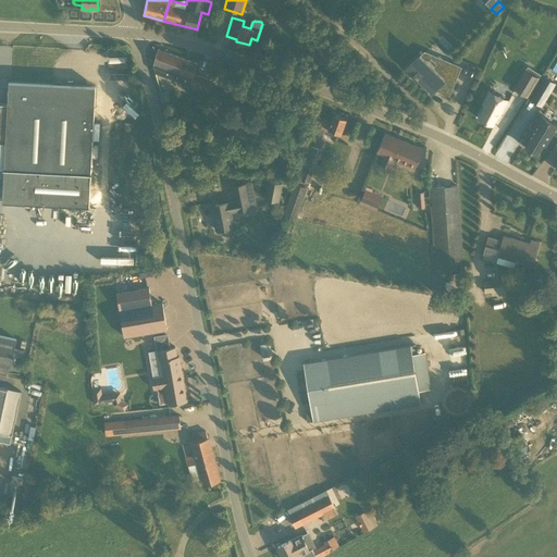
[(209,90),(212,81),(194,74),(198,64),(158,49),(153,64),(156,73),(189,86),(190,84),(209,90)]
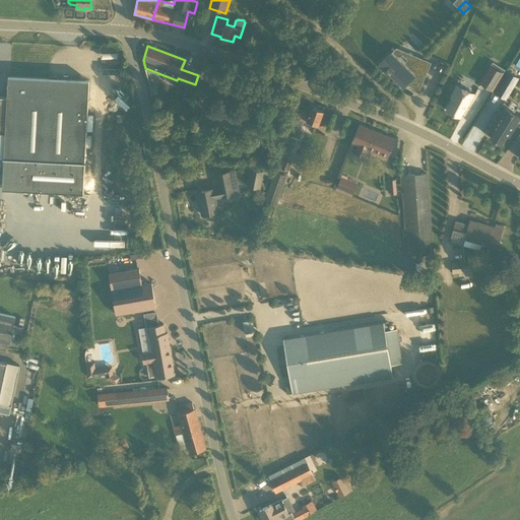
[(405,65),(392,51),(380,63),(403,86),(406,84),(419,90),(432,64),(420,59),(419,61),(413,58),(405,65)]
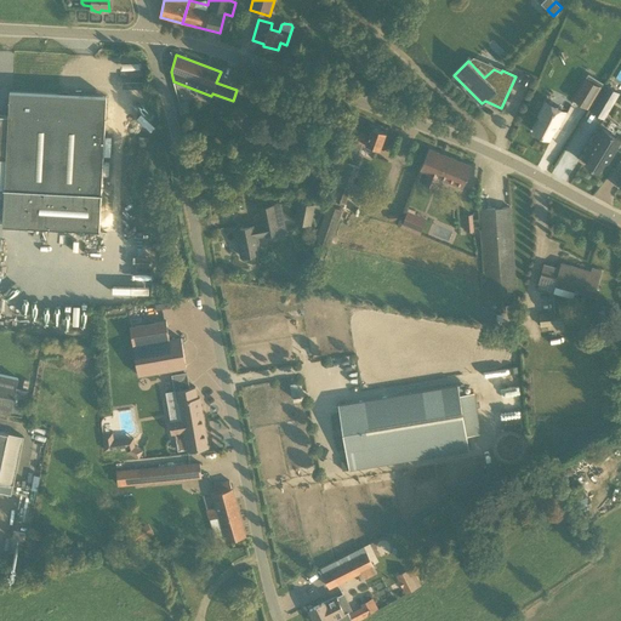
[(586,79),(581,87),(574,100),(588,108),(600,87),(586,79)]
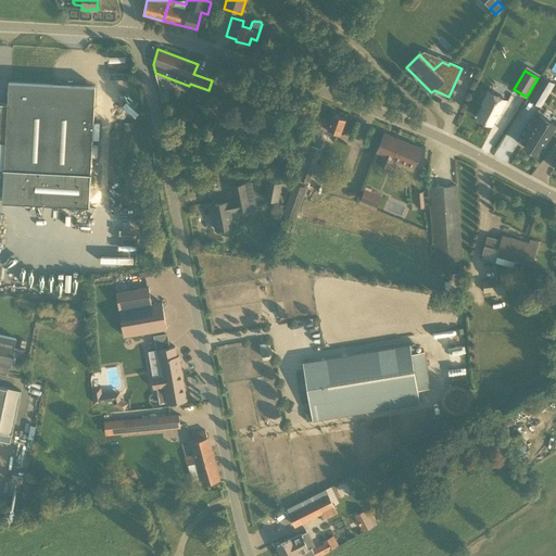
[(544,76),(536,88),(548,96),(555,84),(544,76)]
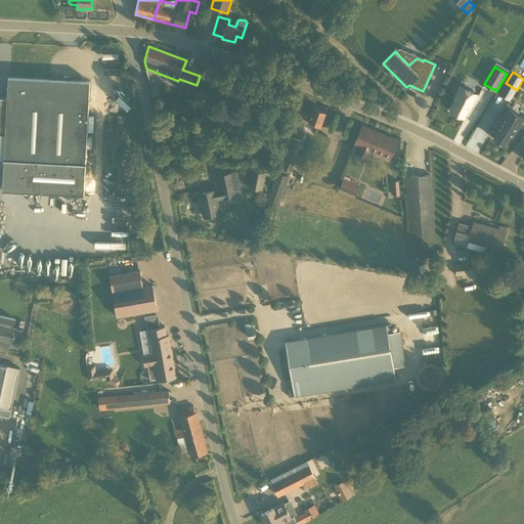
[(84,194),(90,81),(49,79),(11,77),(8,77),(7,98),(0,97),(0,96),(0,134),(5,134),(4,159),(3,159),(3,160),(4,160),(2,190),(84,194)]
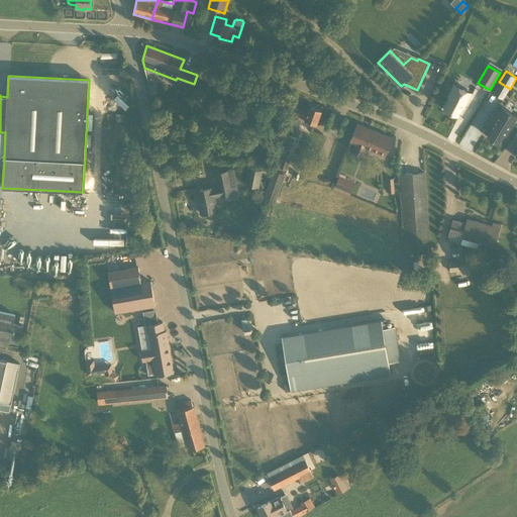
[(148,86),(149,94),(159,93),(157,84),(148,86)]
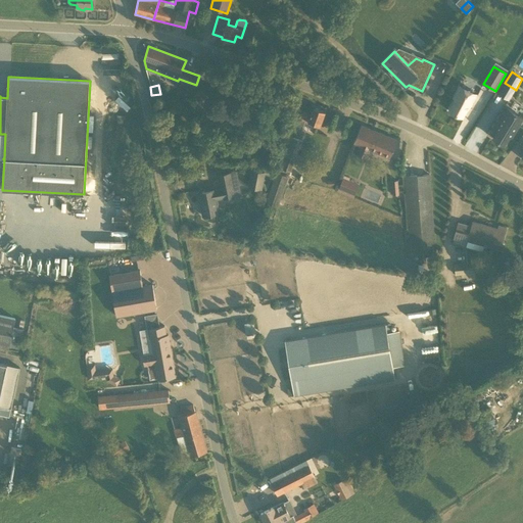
[(460,86),(458,90),(454,98),(455,99),(448,110),(463,117),(469,106),(470,107),(477,94),(460,86)]
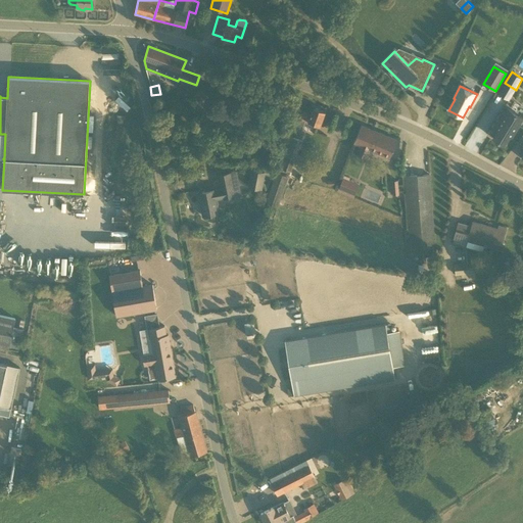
[(319,126),(325,111),(314,107),(312,113),(302,110),(299,119),(295,117),(291,128),(300,131),(305,120),(319,126)]
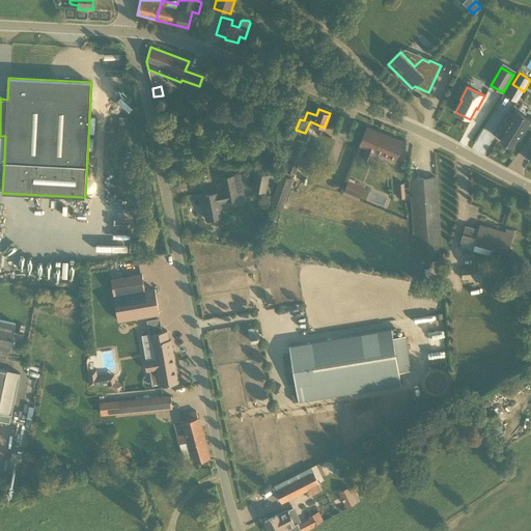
[(512,147),(516,139),(519,140),(530,120),(530,119),(515,111),(503,131),(506,132),(501,140),(512,147)]
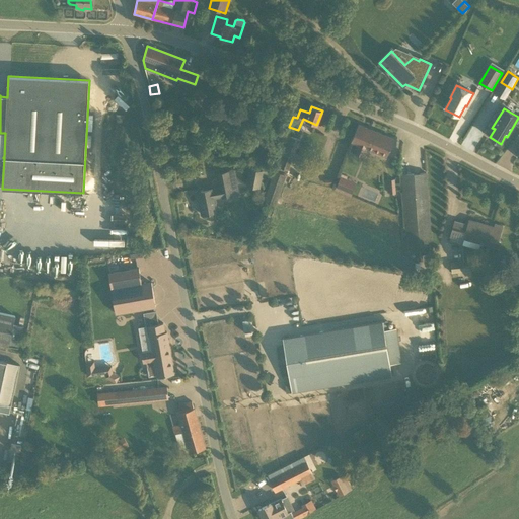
[(386,156),(394,139),(359,125),(353,143),(357,144),(354,153),(364,157),(368,149),(386,156)]
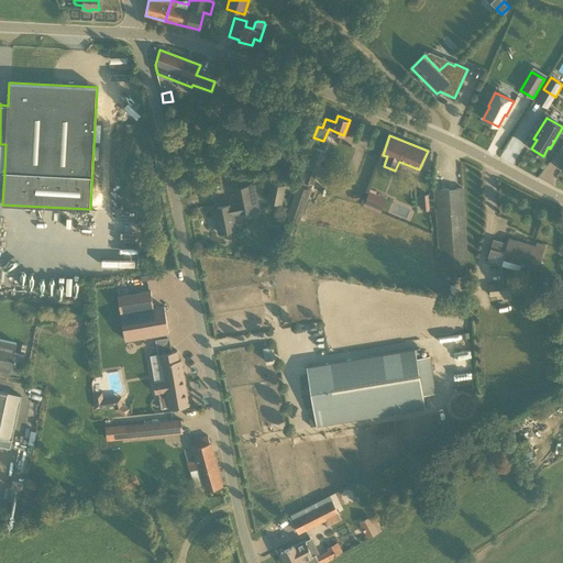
[(312,186),(324,151),(311,146),(299,181),(312,186)]
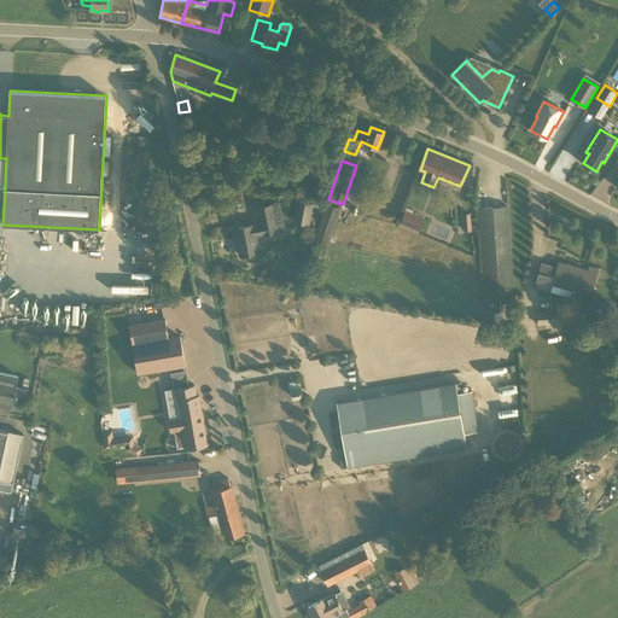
[(202,169),(200,179),(214,181),(215,172),(202,169)]
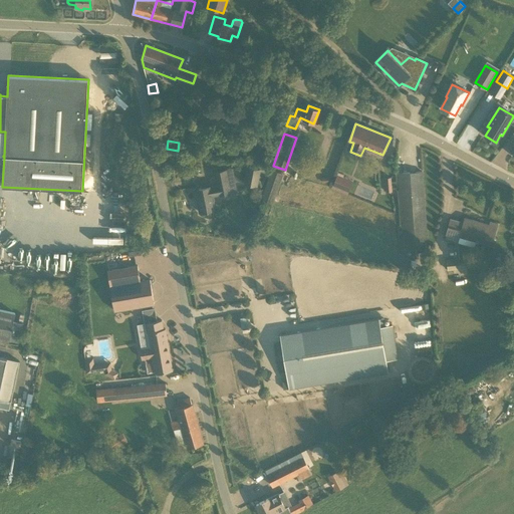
[(258,186),(261,169),(247,167),(244,184),(258,186)]
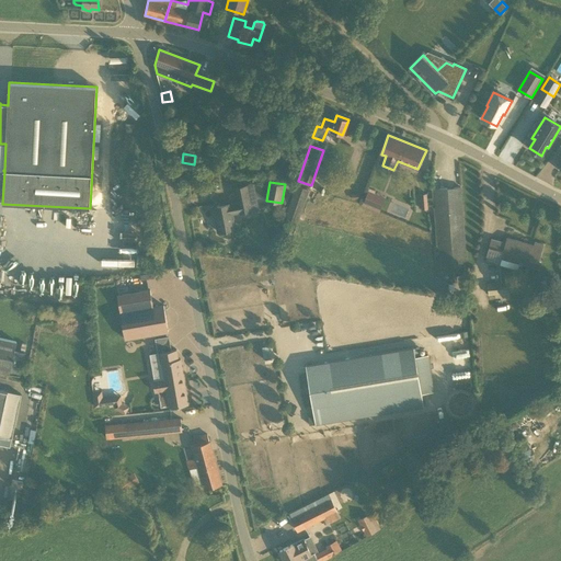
[(298,221),(309,190),(296,185),(285,217),(298,221)]
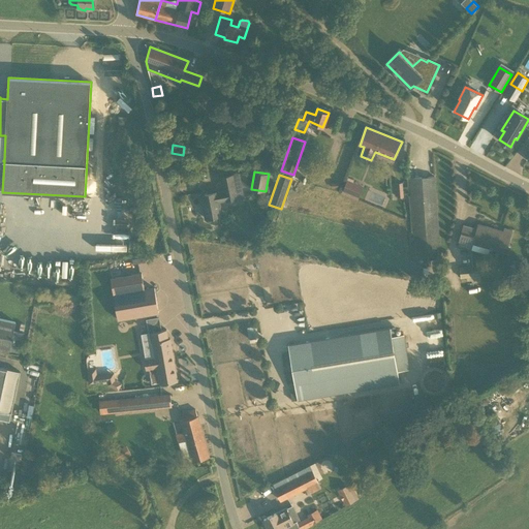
[(416,260),(440,258),(434,176),(409,178),(416,260)]
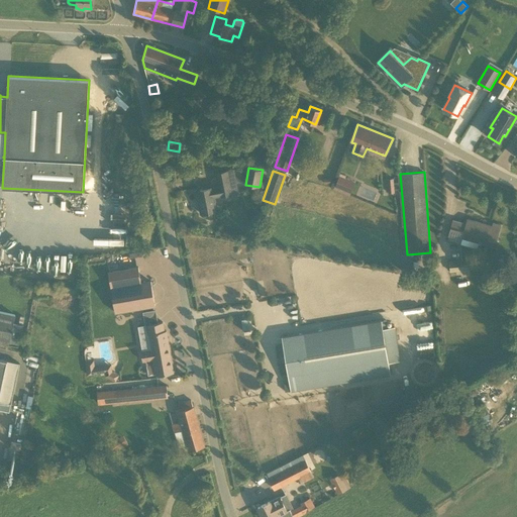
[(333,188),(340,191),(345,178),(346,175),(340,173),(339,175),(333,188)]
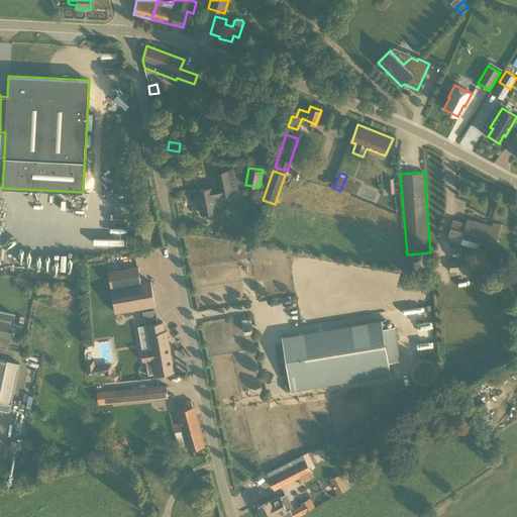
[(220,197),(231,195),(228,177),(217,179),(218,188),(214,189),(213,188),(197,191),(201,214),(218,210),(215,198),(220,197)]
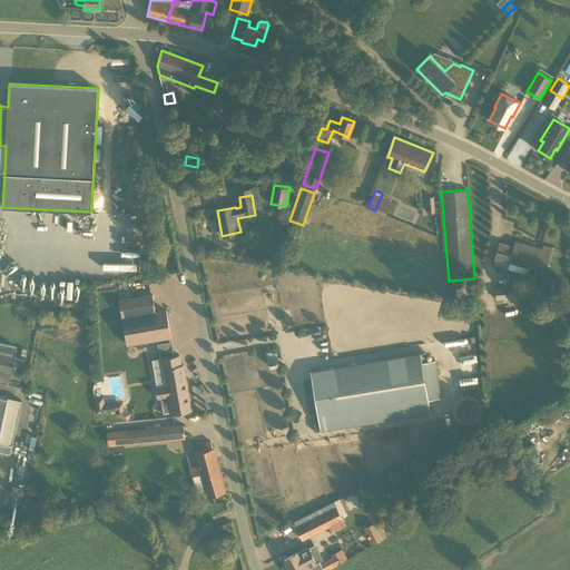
[(550,266),(548,265),(552,249),(543,246),(542,251),(534,248),(536,247),(523,244),(523,245),(514,243),(513,247),(499,244),(493,265),(508,269),(509,264),(510,263),(548,273),(550,266)]
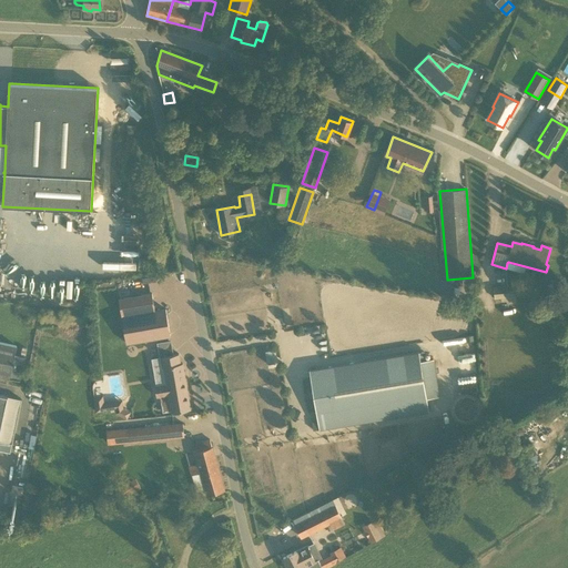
[(127,343),(168,336),(171,336),(166,310),(122,317),(127,343)]
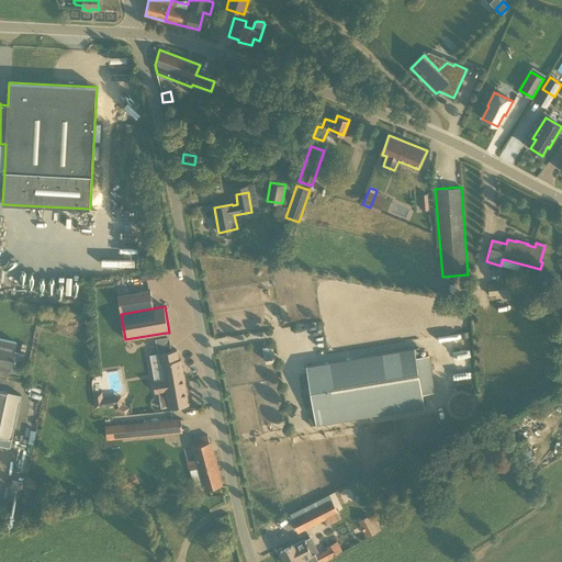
[(0,371),(21,377),(25,355),(13,352),(15,343),(0,338),(0,371)]
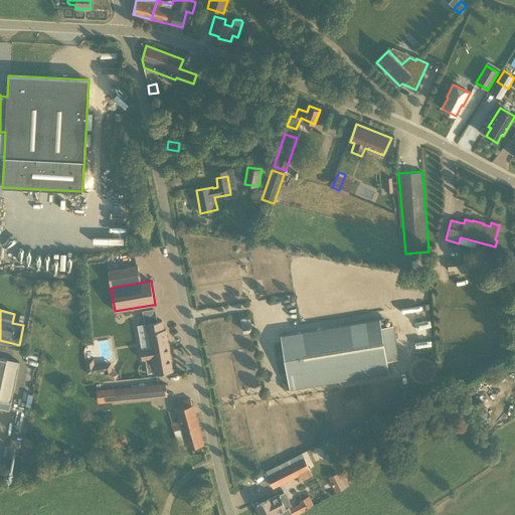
[(164,330),(162,321),(155,322),(155,318),(145,320),(146,323),(138,325),(140,335),(148,334),(150,348),(140,349),(142,360),(146,360),(148,374),(155,372),(155,373),(173,371),(166,329),(164,330)]
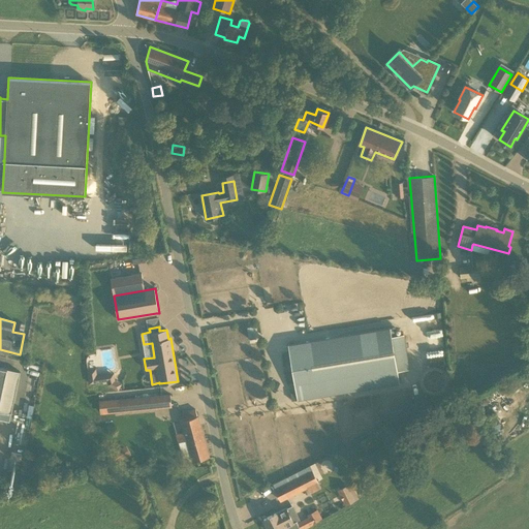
[(400,383),(398,371),(392,337),(391,327),(288,344),(299,400),(400,383)]
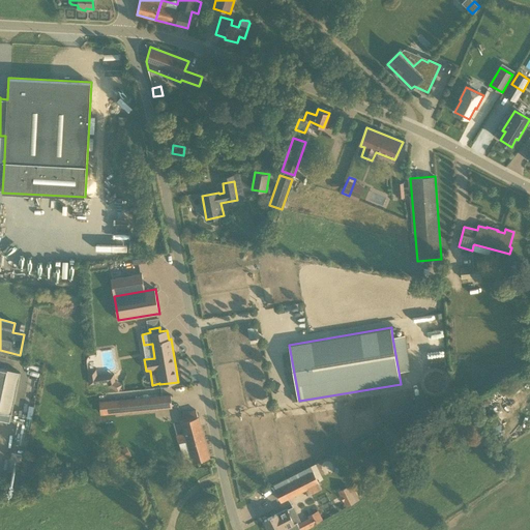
[(116,381),(115,380),(114,373),(105,374),(106,381),(108,381),(108,385),(109,386),(112,383),(116,381)]
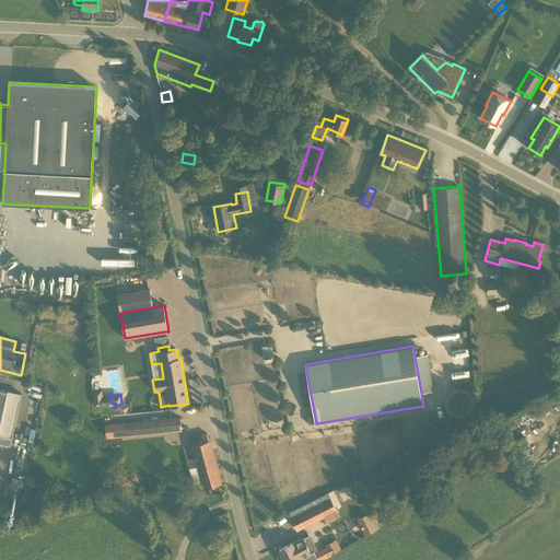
[(0,434),(13,436),(20,405),(7,401),(0,428),(0,434)]
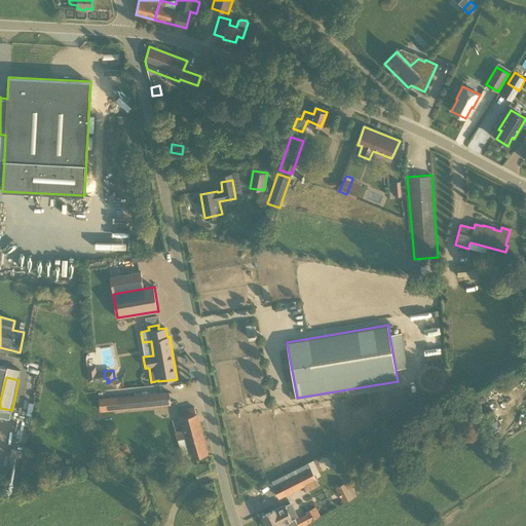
[(118,410),(171,405),(170,392),(117,398),(118,410)]
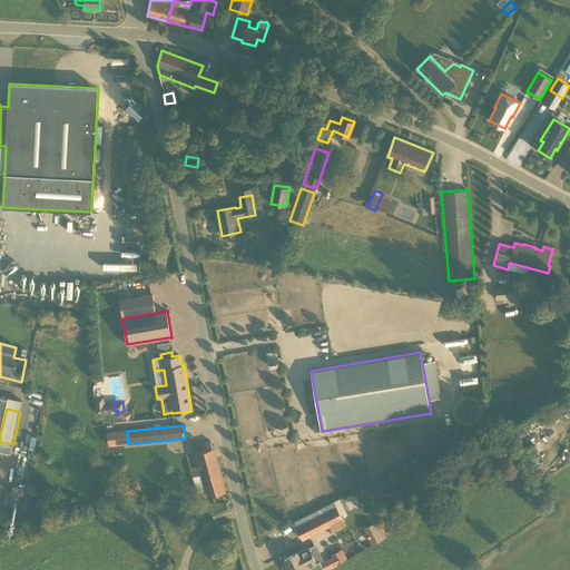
[(523,463),(539,454),(530,439),(524,442),(528,448),(518,453),(523,463)]
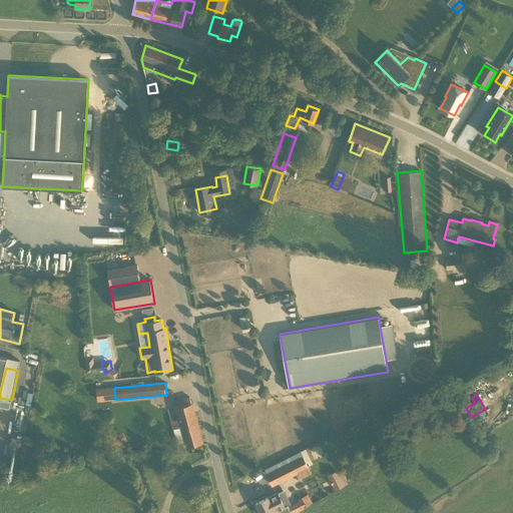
[(174,401),(178,416),(179,419),(170,421),(173,430),(173,429),(180,427),(182,435),(186,447),(203,442),(192,404),(191,404),(189,397),(174,401)]
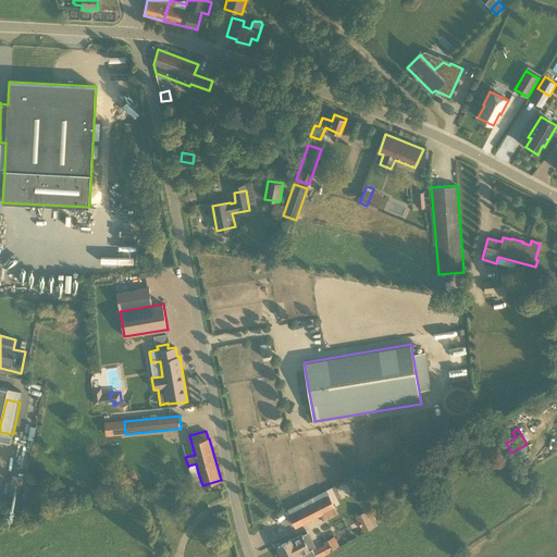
[(490,431),(475,438),(481,449),(495,443),(490,431)]
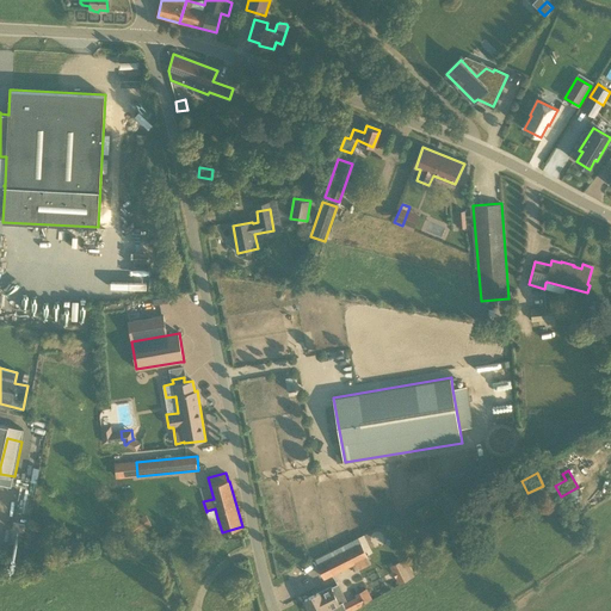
[(128,539),(136,534),(131,524),(122,530),(128,539)]
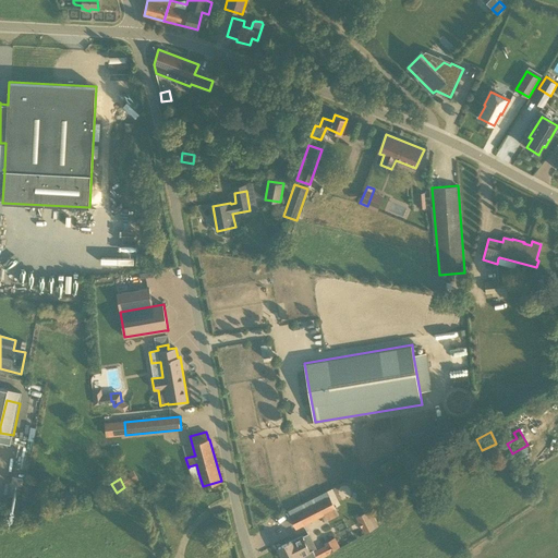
[(295,529),(336,508),(329,497),(290,517),(295,529)]
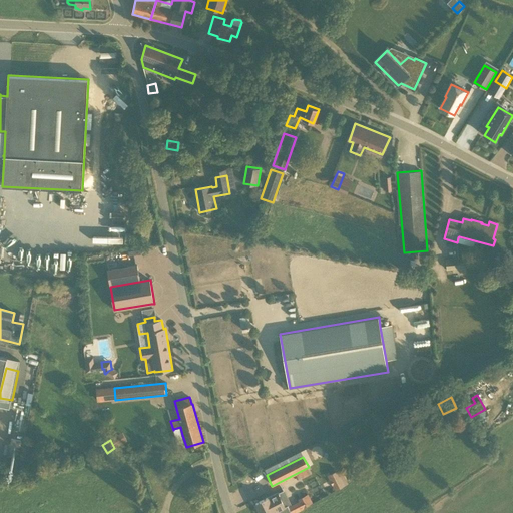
[(335,490),(345,485),(338,470),(328,475),(335,490)]
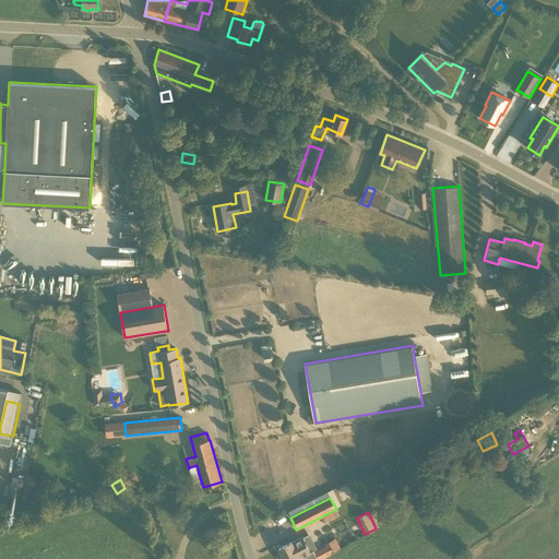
[(310,552),(302,537),(290,543),(278,548),(284,558),(317,558),(313,550),(310,552)]
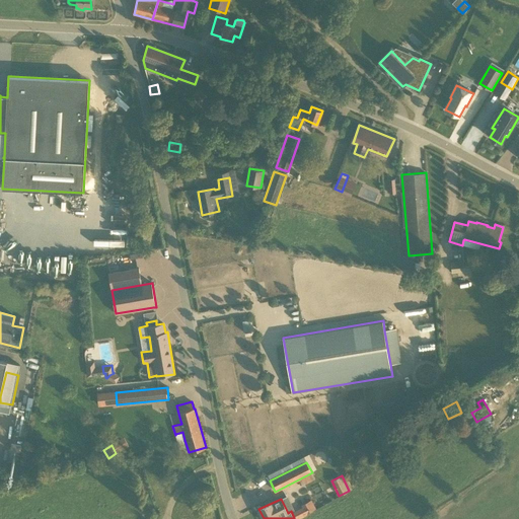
[(302,506),(307,514),(317,508),(312,500),(302,506)]
